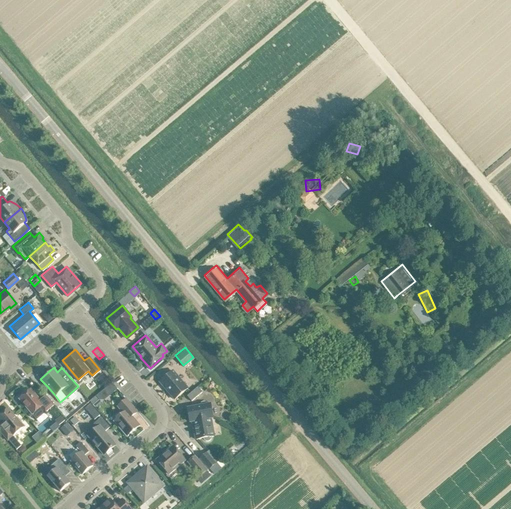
[(174,397),(187,386),(172,369),(159,380),(165,388),(166,387),(168,390),(174,397)]
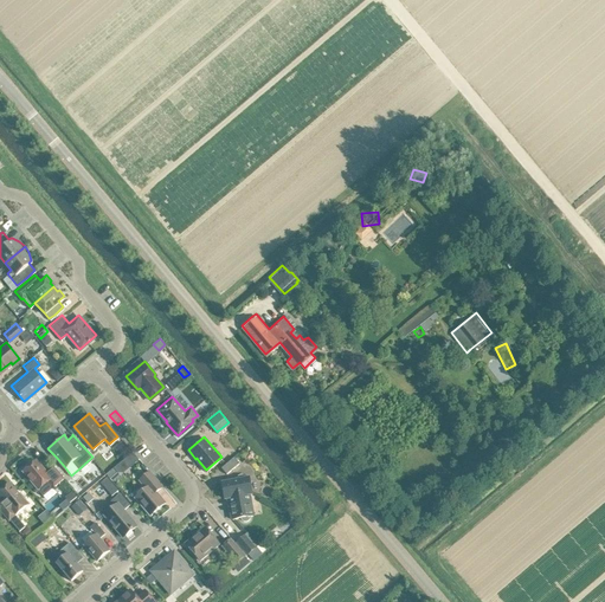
[(225,472),(238,461),(233,455),(220,466),(225,472)]
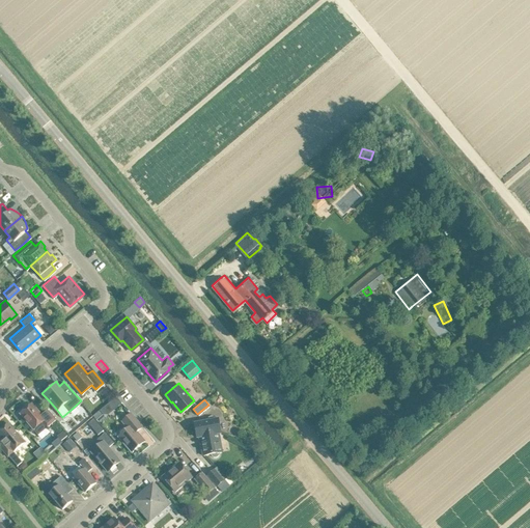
[(55,418),(52,414),(46,407),(39,412),(31,401),(19,412),(32,428),(33,427),(37,434),(55,418)]
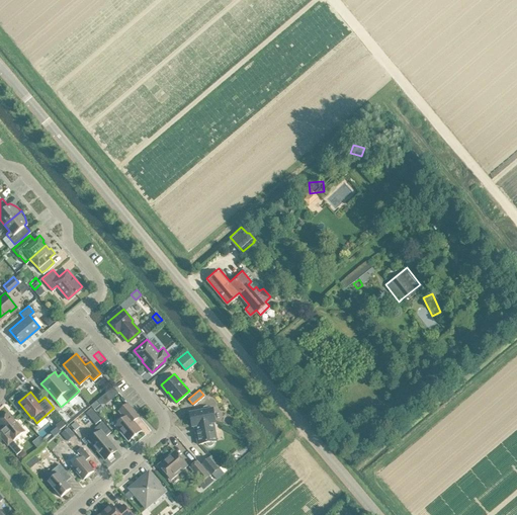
[(94,409),(101,404),(96,399),(90,404),(94,409)]
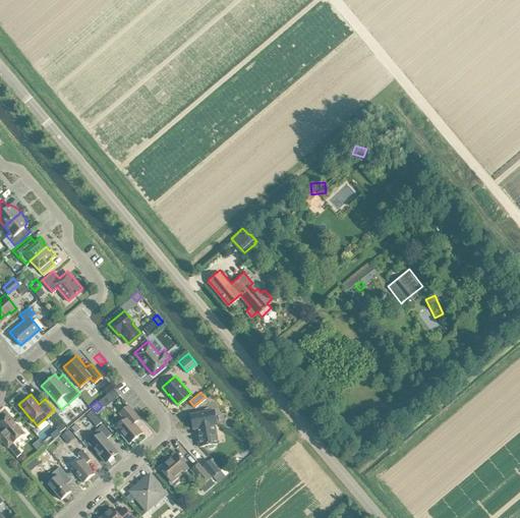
[(128,442),(141,430),(133,421),(138,417),(127,404),(119,411),(124,418),(115,426),(121,435),(128,442)]
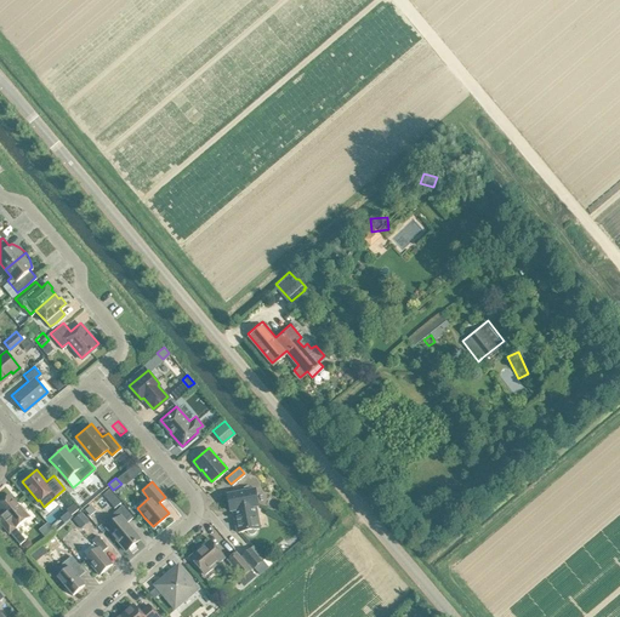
[(240,490),(226,493),(229,509),(233,508),(254,504),(257,503),(255,487),(251,489),(250,486),(246,485),(244,485),(242,487),(240,490)]
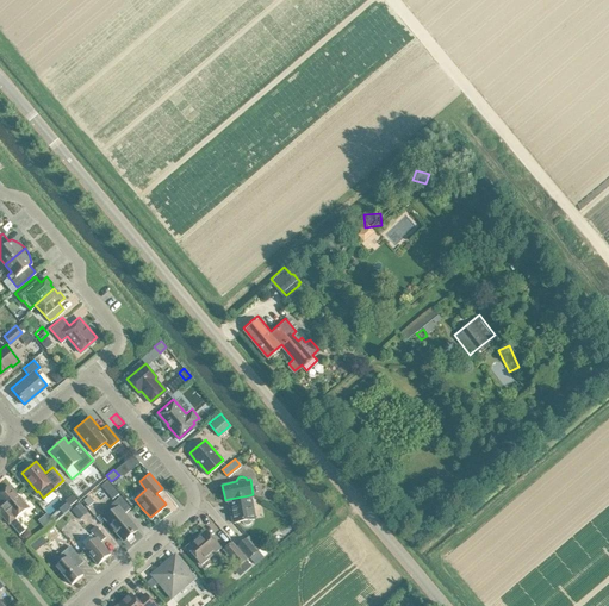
[(0,511),(8,522),(6,518),(12,513),(14,517),(28,506),(23,501),(17,493),(8,485),(2,489),(0,488),(0,500),(0,511)]
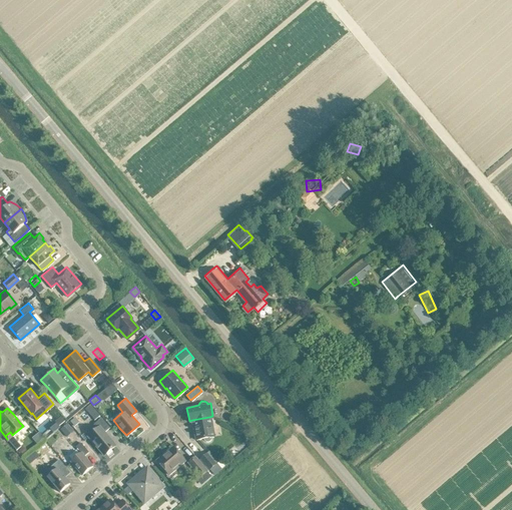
[(58,424),(64,419),(60,415),(54,420),(58,424)]
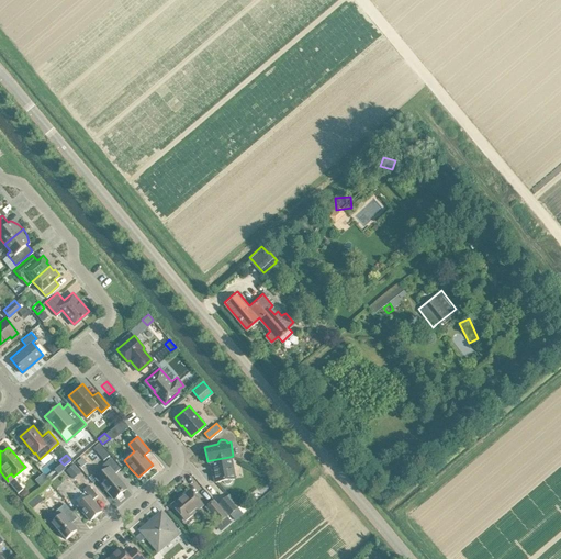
[(113,498),(125,487),(113,472),(120,467),(110,456),(102,464),(107,468),(96,477),(113,498)]
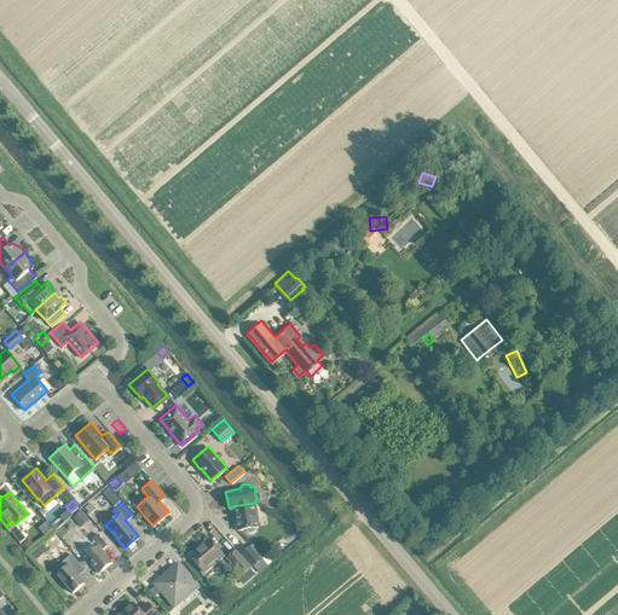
[(253,528),(254,527),(254,526),(258,524),(253,503),(232,506),(236,528),(244,527),(244,528),(246,529),(248,531),(250,531),(252,529),(253,528)]
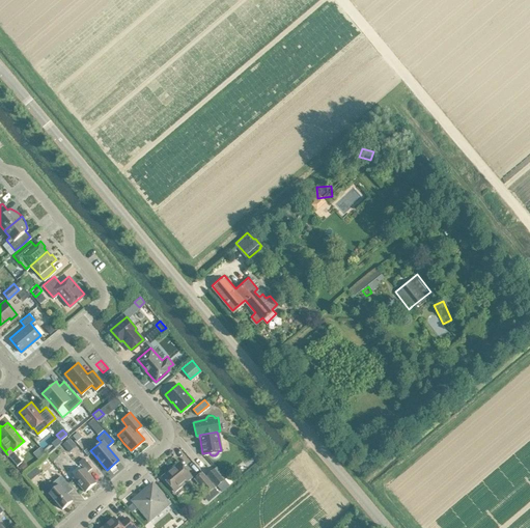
[(48,436),(42,441),(46,446),(52,442),(48,436)]
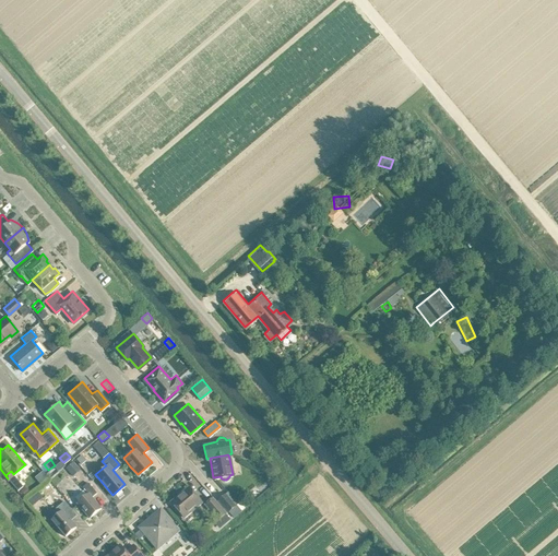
[(71,474),(79,468),(72,459),(64,465),(71,474)]
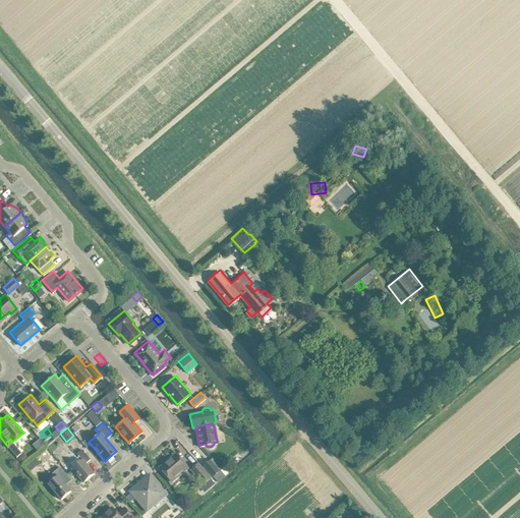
[(20,451),(12,442),(10,439),(5,443),(7,446),(15,455),(20,451)]
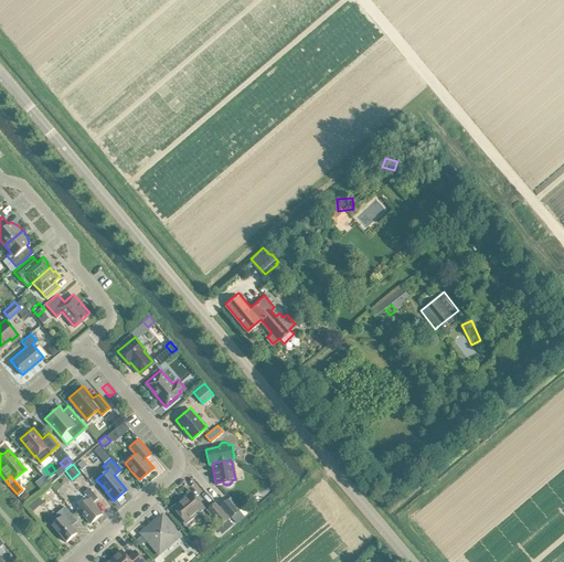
[(261,488),(269,485),(267,479),(258,483),(261,488)]
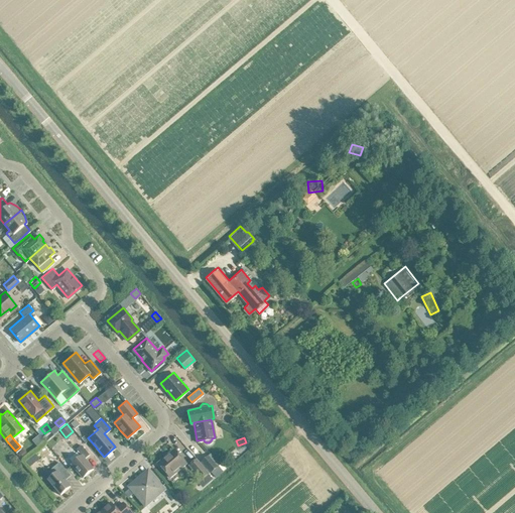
[(82,476),(93,467),(84,457),(89,454),(83,445),(81,443),(76,447),(81,454),(71,463),(76,469),(82,476)]
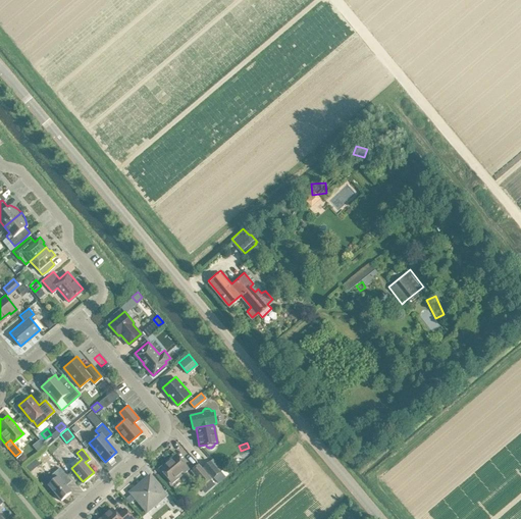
[(37,457),(42,465),(49,460),(43,452),(37,457)]
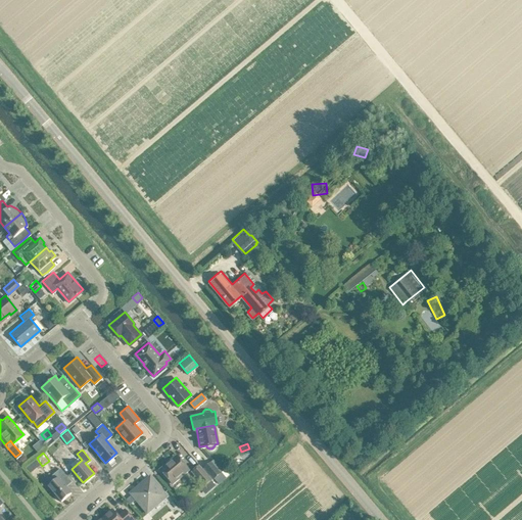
[(172,482),(188,468),(176,454),(158,468),(172,482)]
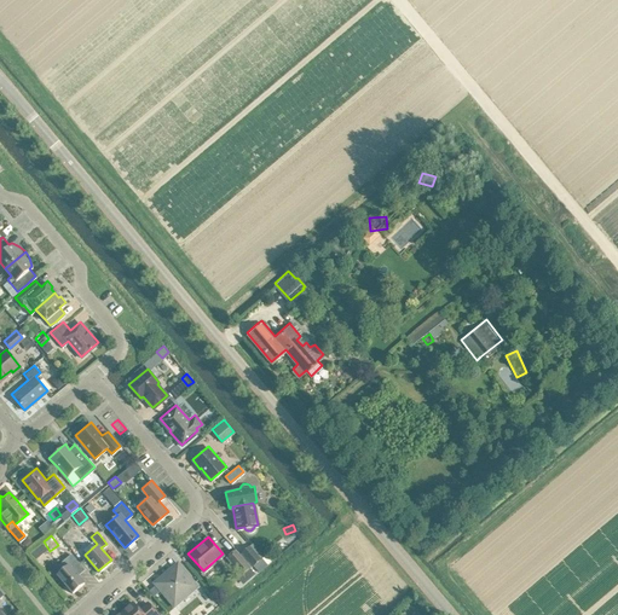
[(82,552),(87,545),(80,540),(75,547),(82,552)]
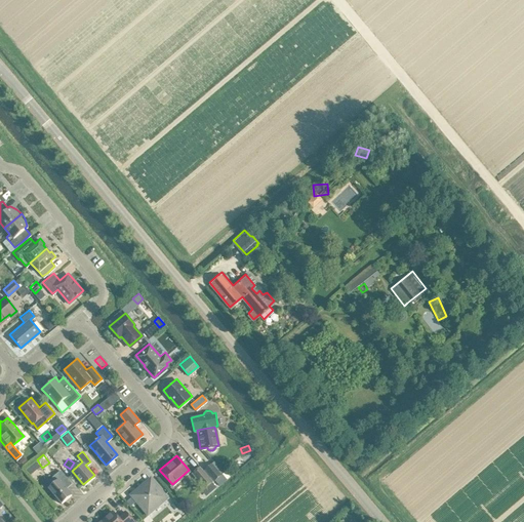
[(213,479),(219,474),(210,463),(204,468),(213,479)]
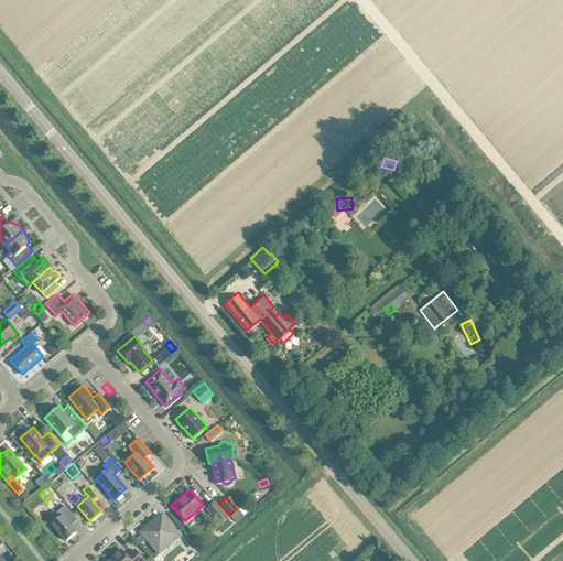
[(219,522),(227,516),(214,500),(206,507),(219,522)]
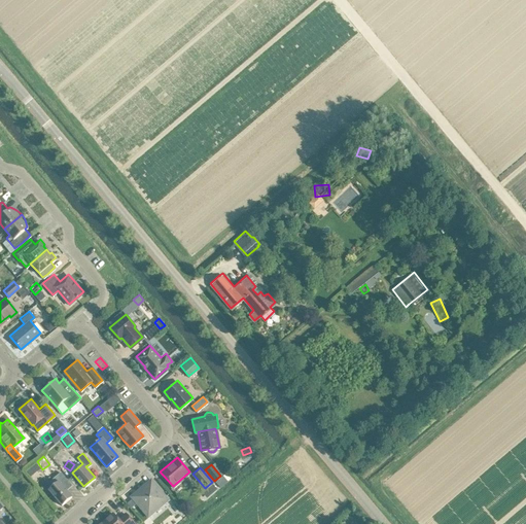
[(61,503),(71,495),(63,486),(69,482),(62,474),(60,470),(49,480),(54,484),(47,488),(61,503)]
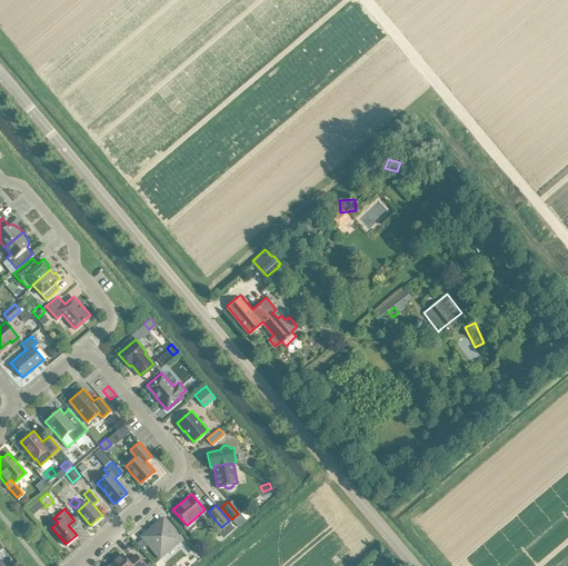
[(159,557),(181,538),(171,526),(162,516),(140,535),(159,557)]
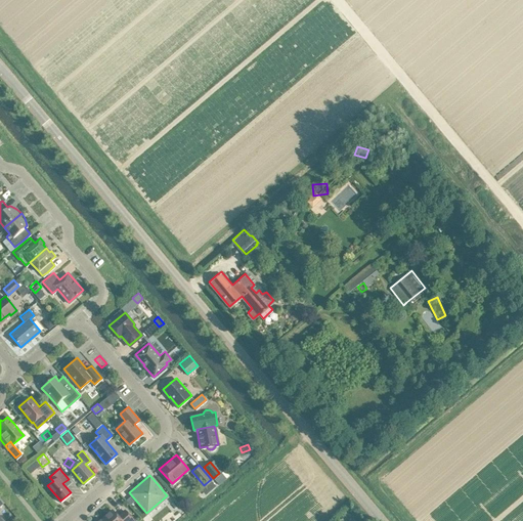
[(118,516),(112,509),(102,517),(105,520),(134,520),(125,509),(118,516)]
